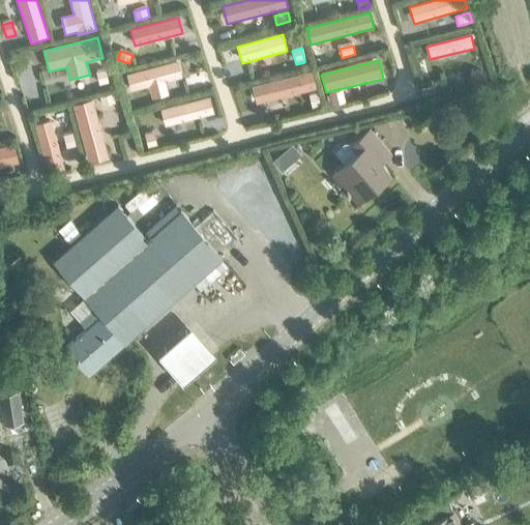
[(183,79),(178,61),(126,75),(131,92),(183,79)]
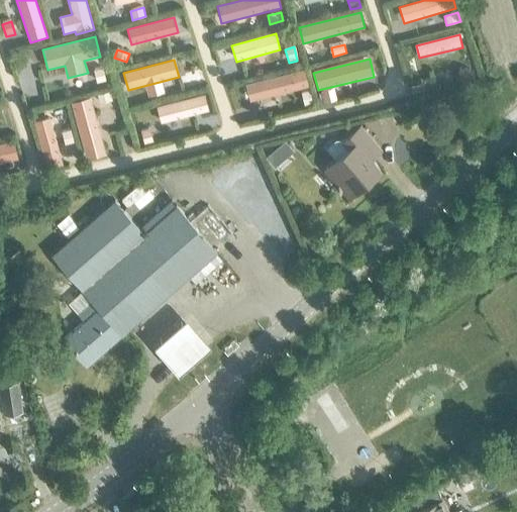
[(102,69),(94,72),(97,84),(106,82),(102,69)]
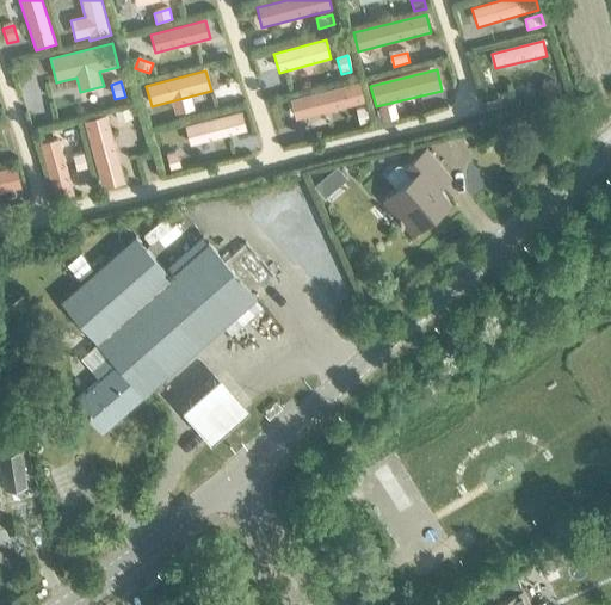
[(560,87),(544,81),(539,96),(555,102),(560,87)]
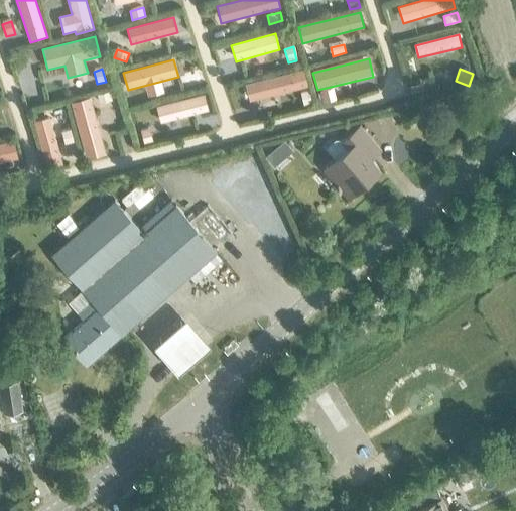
[(246,85),(250,102),(308,88),(304,70),(246,85)]
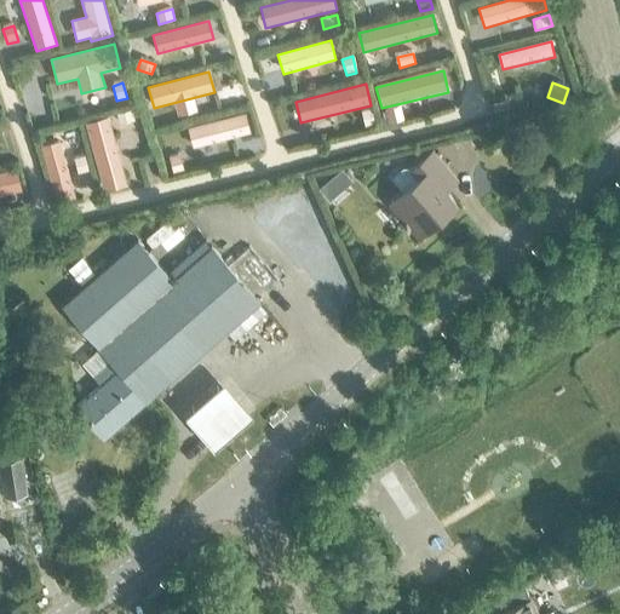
[(402,109),(386,113),(390,124),(405,120),(402,109)]
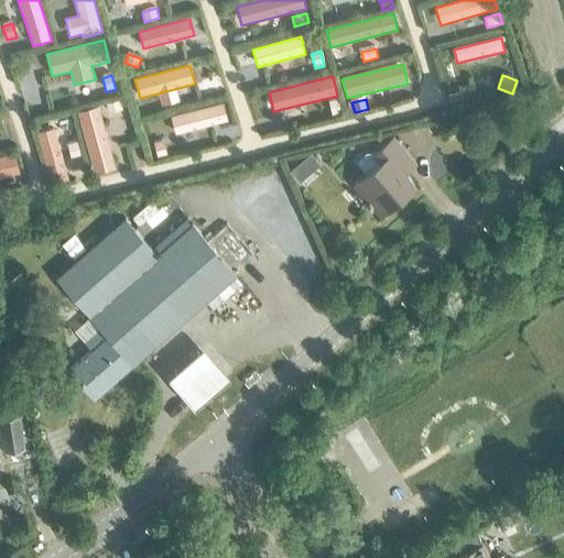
[(338,100),(328,102),(332,117),(342,115),(338,100)]
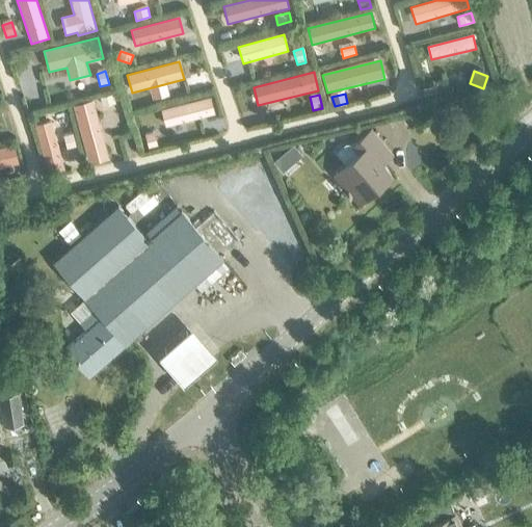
[(115,104),(113,96),(100,99),(102,107),(115,104)]
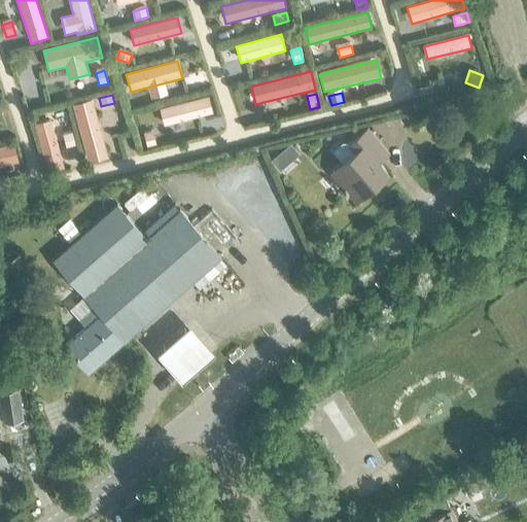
[(209,97),(160,110),(164,127),(213,113),(209,97)]
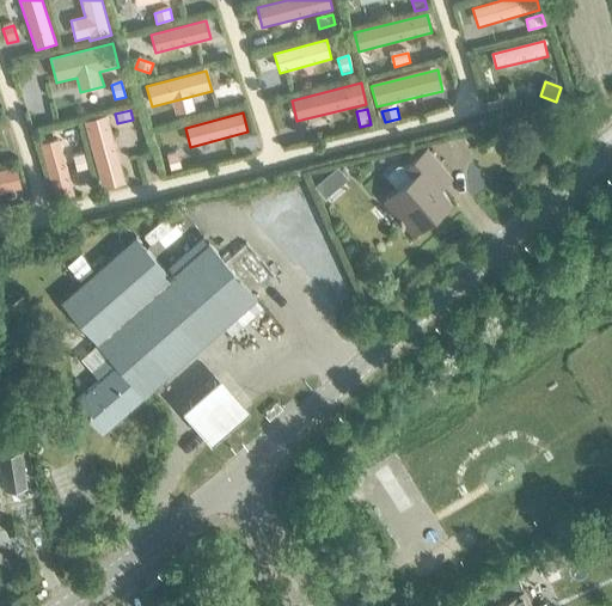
[(127,183),(108,116),(84,122),(103,190),(127,183)]
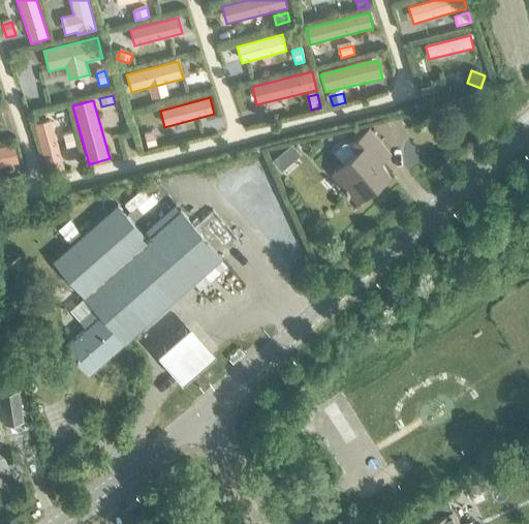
[(64,168),(51,120),(35,125),(48,174),(64,168)]
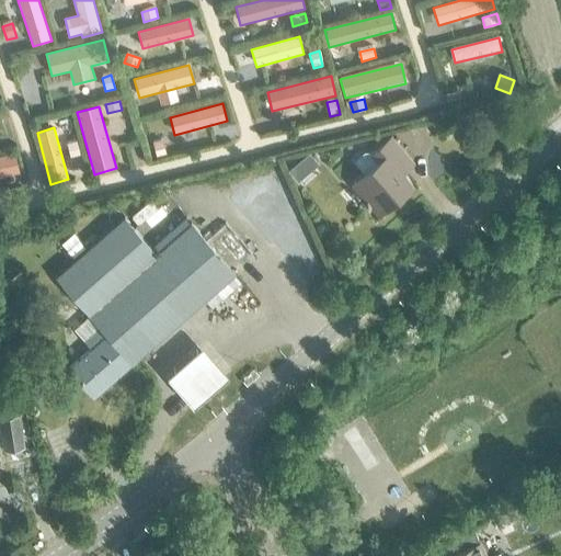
[(162,140),(152,144),(157,158),(167,156),(162,140)]
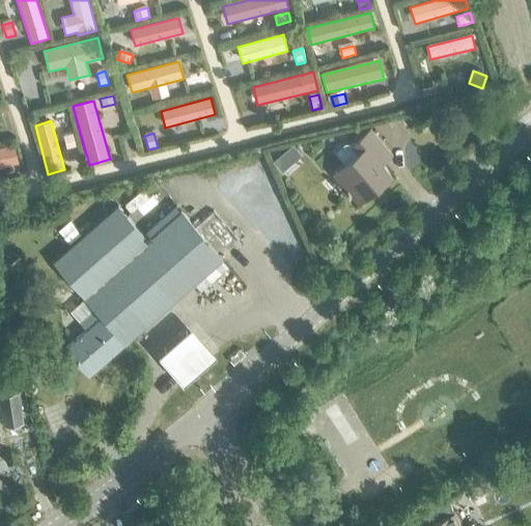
[(344,167),(332,177),(357,206),(390,177),(381,167),(391,158),(369,133),(354,147),(343,147),(334,156),(344,167)]
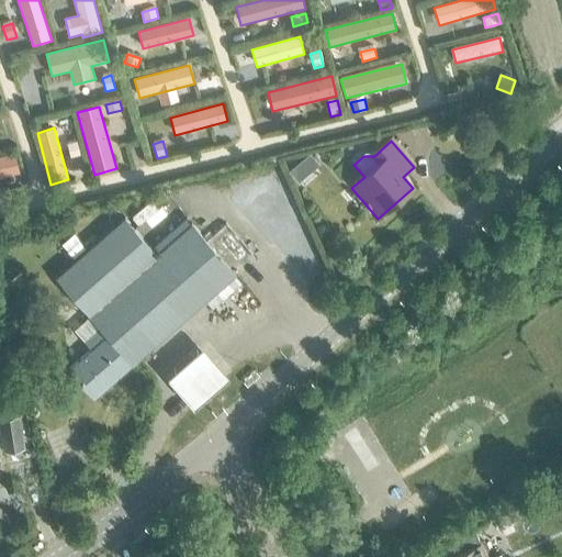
[(80,156),(77,142),(67,145),(71,159),(80,156)]
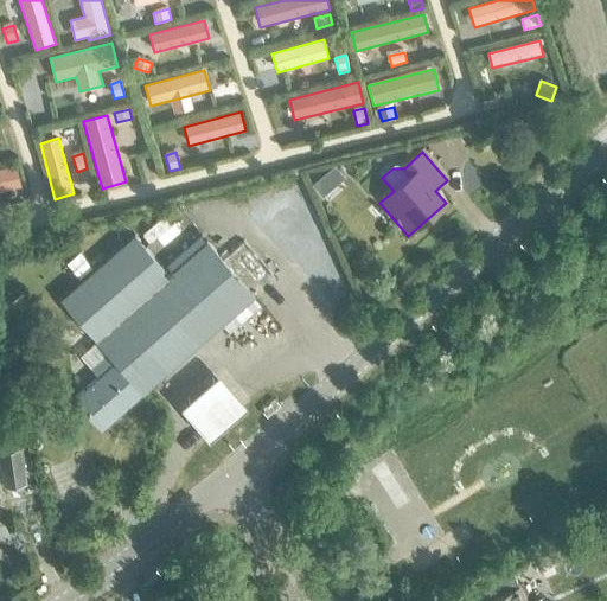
[(17,166),(0,170),(0,192),(21,187),(17,166)]
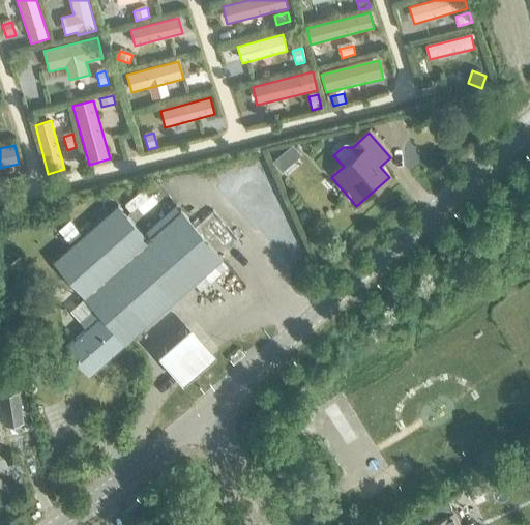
[(175,209),(143,238),(117,208),(53,264),(101,319),(64,351),(88,378),(221,262),(175,209)]
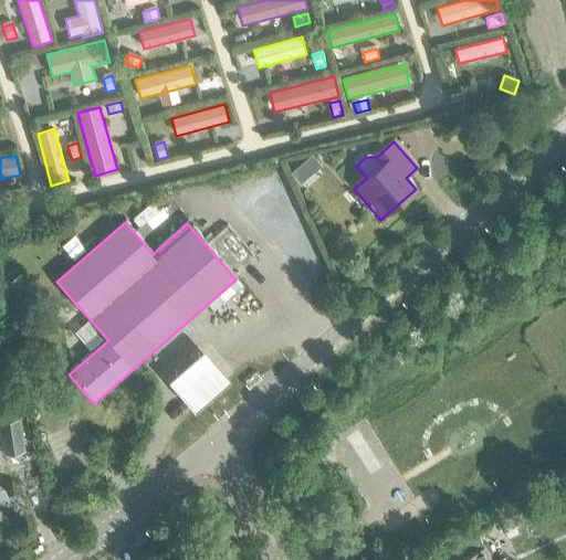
[(206,347),(170,378),(198,409),(233,377),(206,347)]
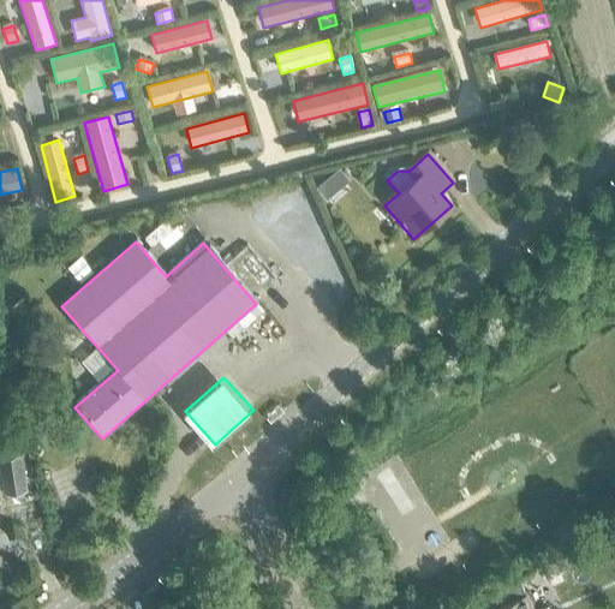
[(0,461),(0,473),(4,499),(25,495),(21,459),(0,461)]
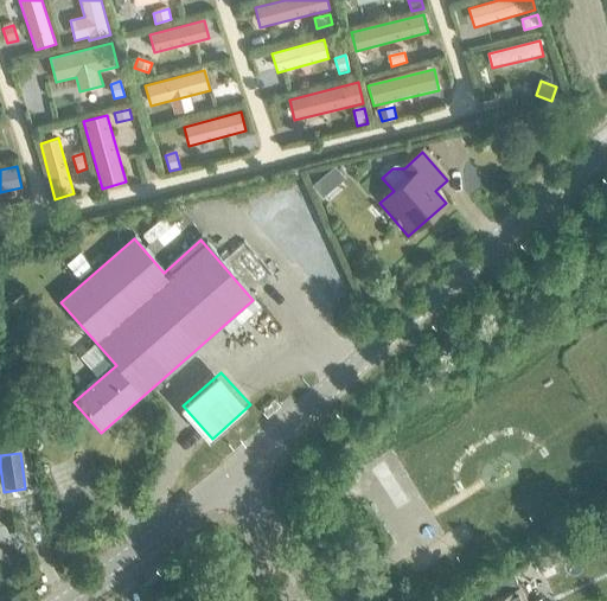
[(523,600),(518,589),(493,600),(523,600)]
